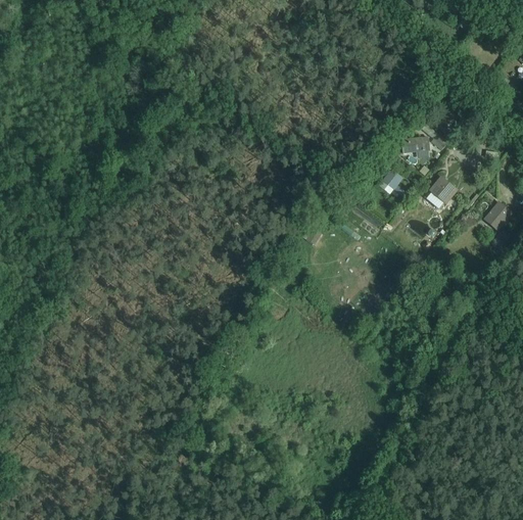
[(464,16),(458,24),(467,32),(473,25),(474,26),(480,19),(471,12),(466,18),(464,16)]
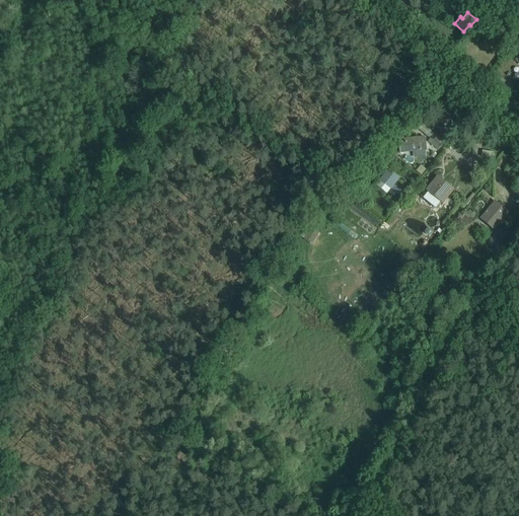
[(476,41),(483,32),(478,29),(472,38),(476,41)]
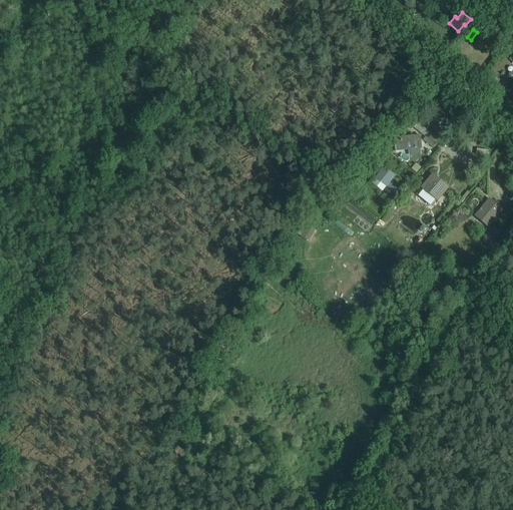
[(441,110),(428,123),(435,130),(438,127),(440,129),(449,120),(445,116),(446,114),(441,110)]
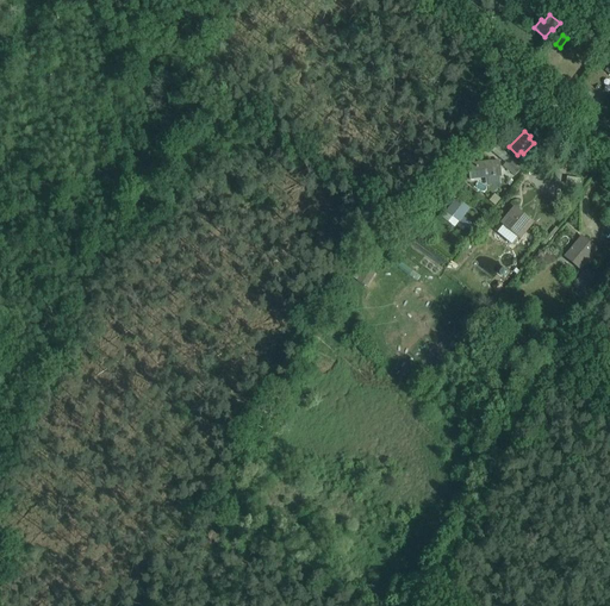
[(515,174),(522,164),(510,155),(497,143),(491,149),(505,161),(503,164),(515,174)]
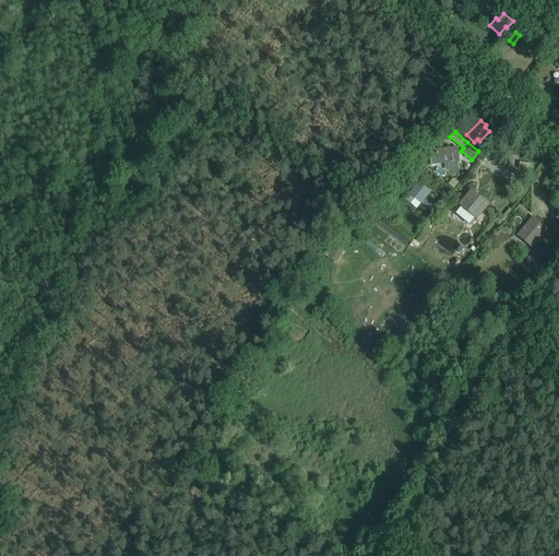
[(458,145),(428,149),(430,164),(444,162),(445,168),(459,167),(458,161),(459,161),(458,145)]
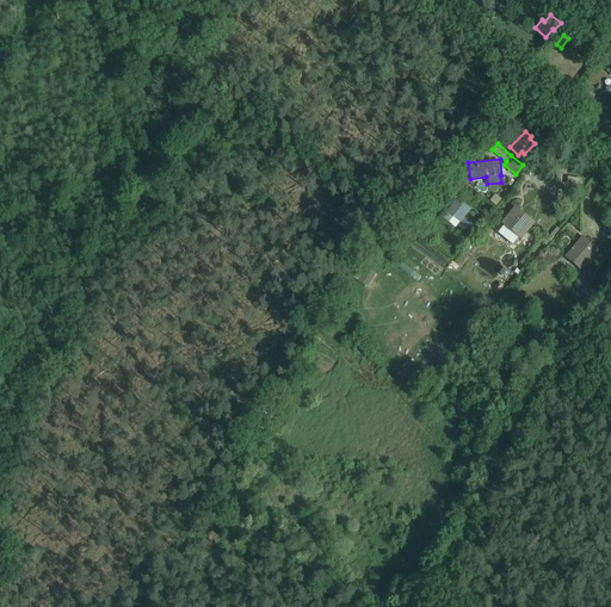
[(567,175),(567,183),(579,185),(581,177),(567,175)]
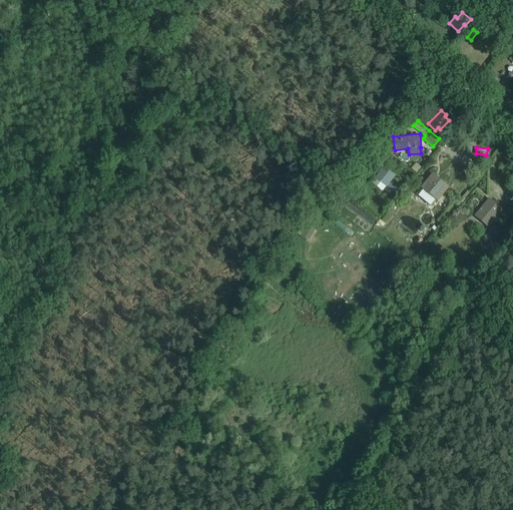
[(386,184),(392,188),(394,190),(397,186),(395,184),(390,180),(395,173),(384,164),(375,176),(386,185),(386,184)]
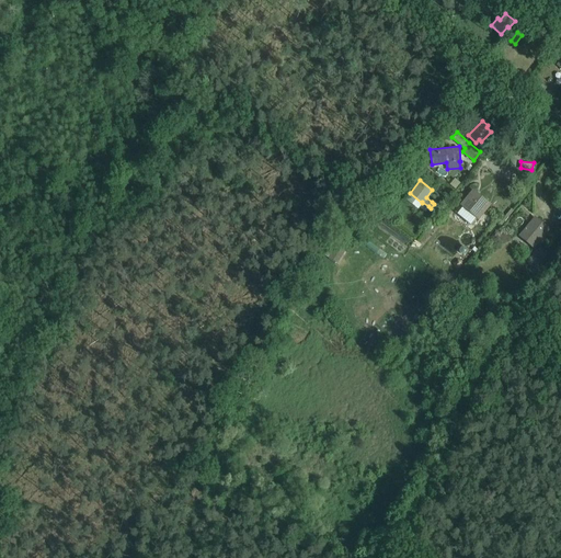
[(474,192),(457,213),(470,223),(487,203),(474,192)]
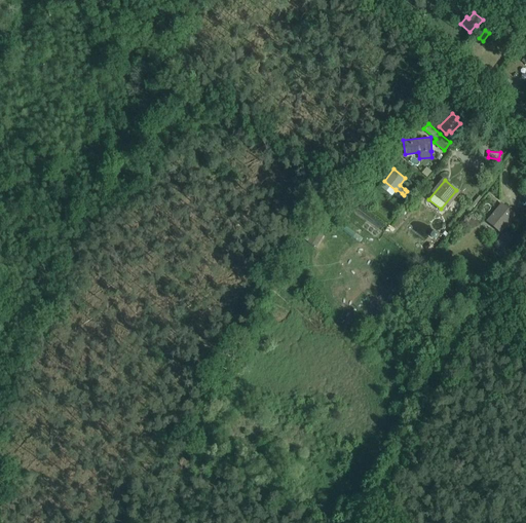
[(327,213),(331,207),(326,203),(322,209),(327,213)]
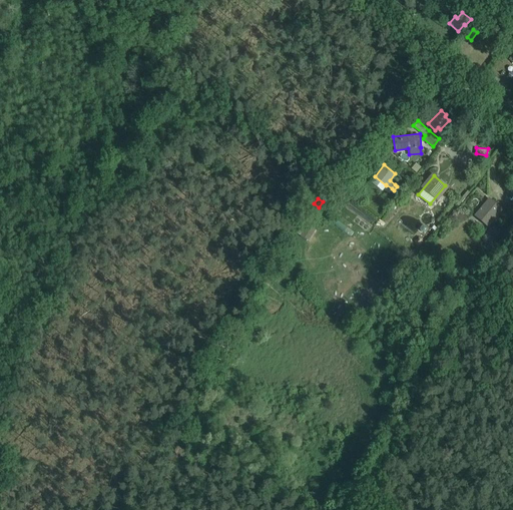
[(489,198),(475,214),(487,225),(501,208),(489,198)]
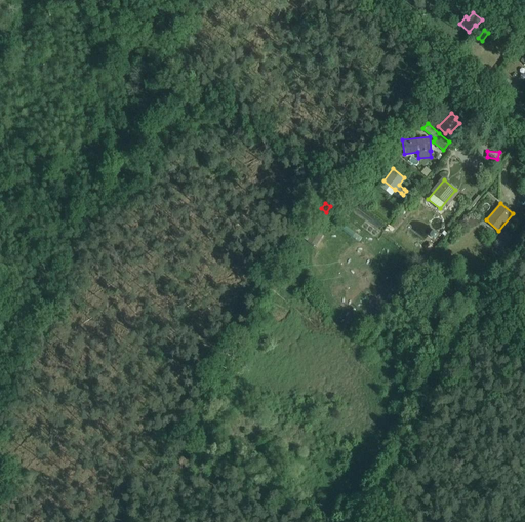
[(505,230),(494,242),(501,248),(512,236),(505,230)]
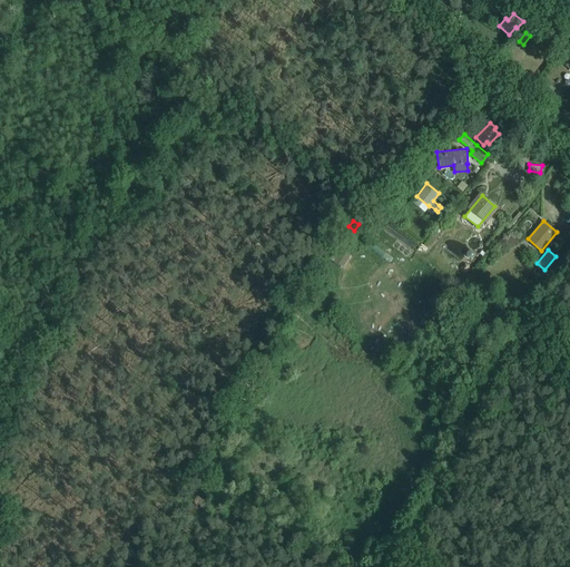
[(540,279),(529,270),(518,284),(529,293),(540,279)]
